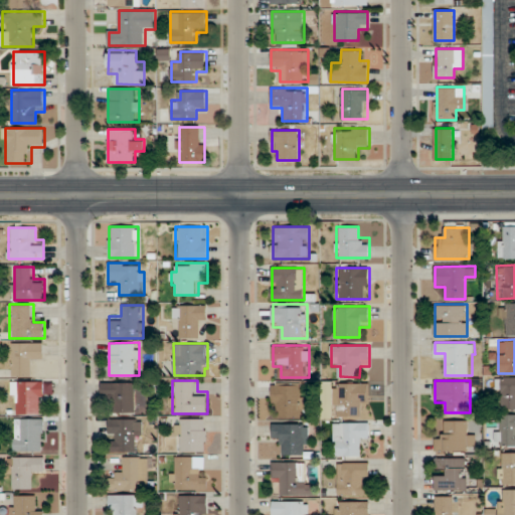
[(44,381),(13,381),(13,413),(44,413),(44,381)]
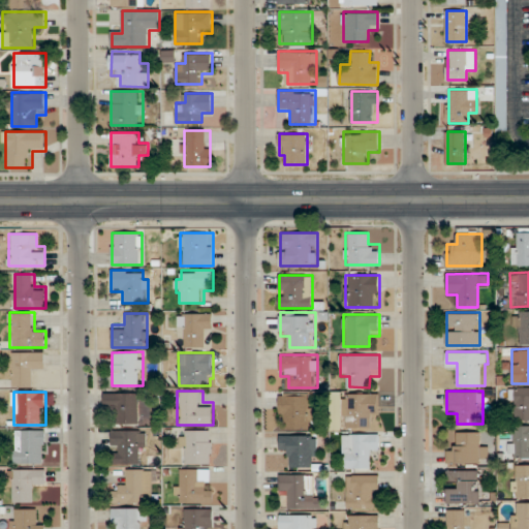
[(104,392),(104,404),(115,404),(115,425),(143,425),(144,392),(104,392)]
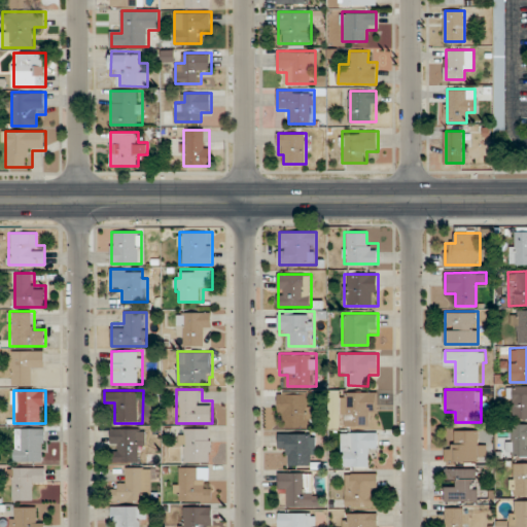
[(379,414),(379,391),(340,391),(340,425),(369,425),(369,414),(379,414)]
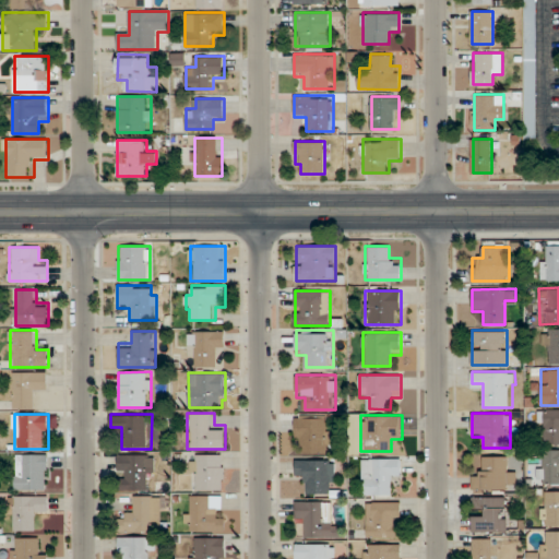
[(331,452),(331,417),(297,417),(297,452),(331,452)]
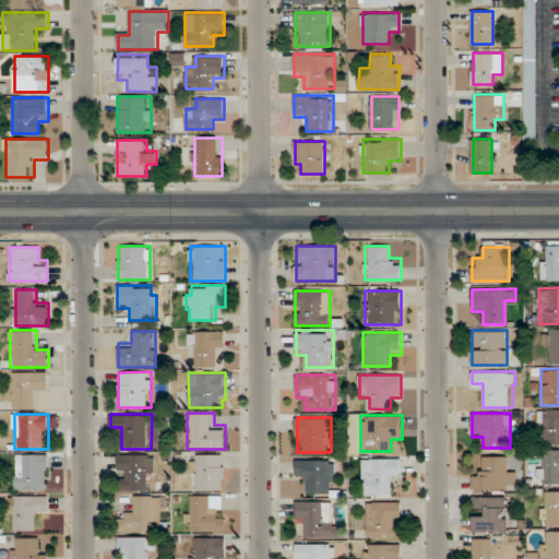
[(558,449),(539,449),(538,484),(558,484),(558,449)]
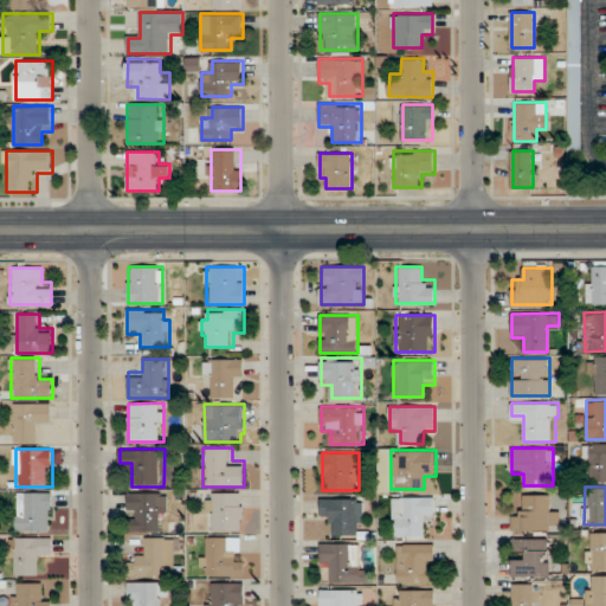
[(53,492),(18,492),(18,530),(53,530),(53,492)]
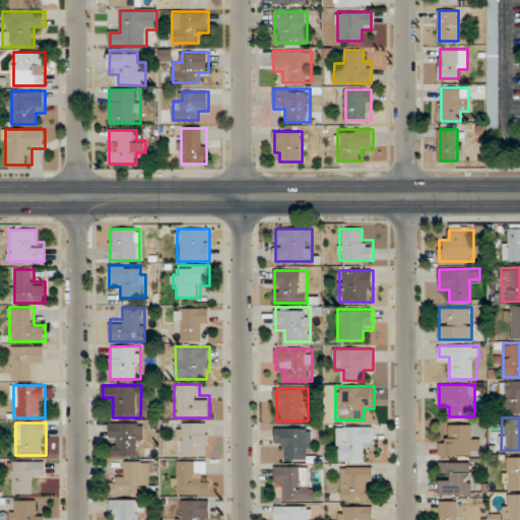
[(143,455),(142,423),(110,423),(111,456),(143,455)]
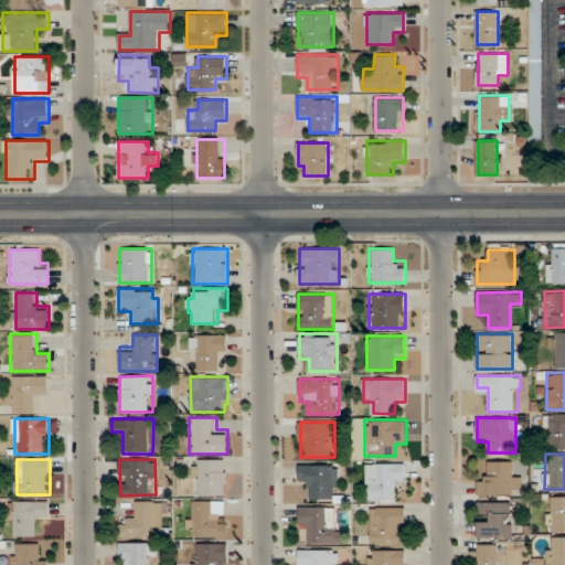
[(227,494),(227,459),(194,459),(194,494),(227,494)]
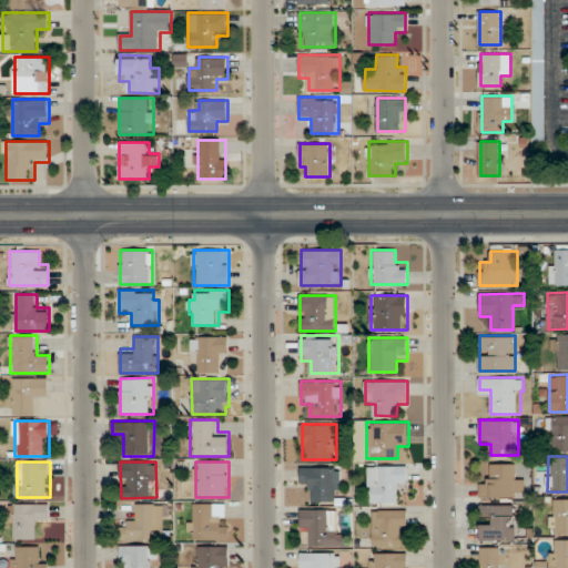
[(480,476),(480,497),(524,497),(524,475),(517,475),(517,464),(490,464),(490,476),(480,476)]
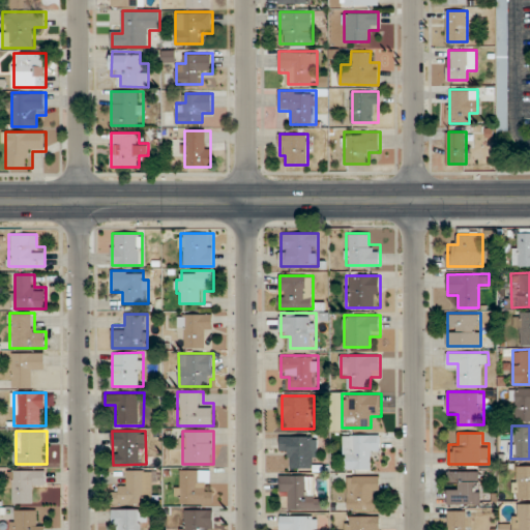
[(380,435),(344,435),(344,469),(371,469),(371,457),(380,457),(380,435)]
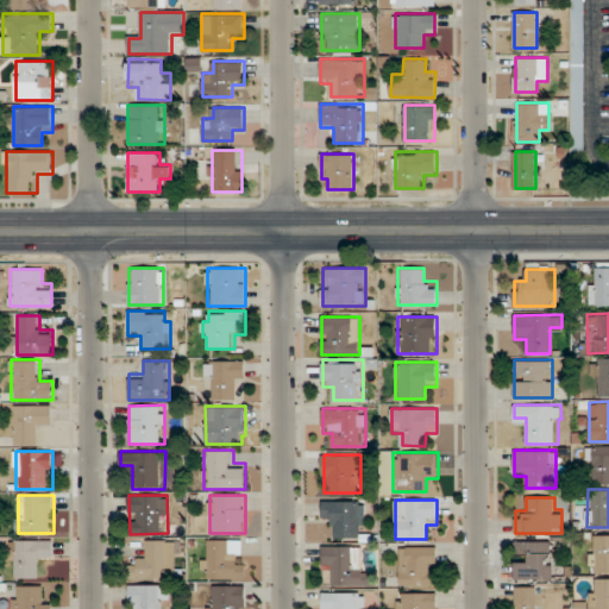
[(365,501),(322,501),(322,525),(334,525),(334,538),(365,538),(365,501)]
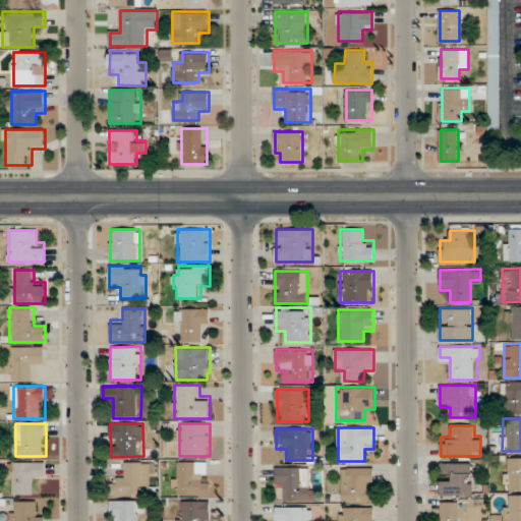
[(209,495),(209,461),(174,462),(174,495),(209,495)]
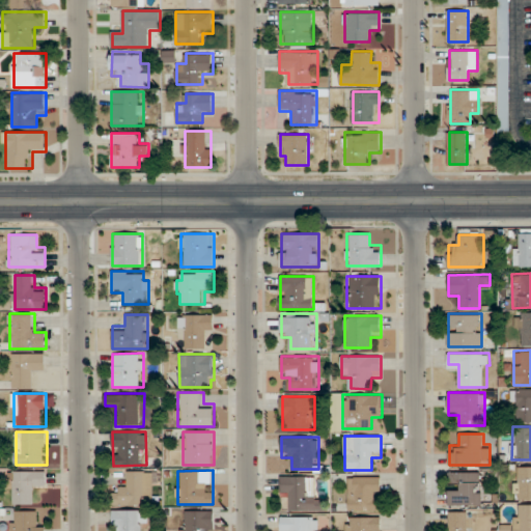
[(34,503),(34,486),(46,486),(46,471),(11,471),(11,503),(34,503)]
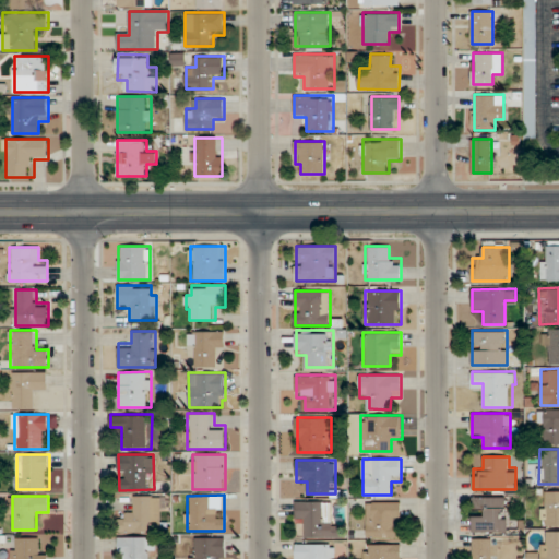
[(161,496),(131,496),(131,519),(120,519),(120,532),(161,532),(161,496)]
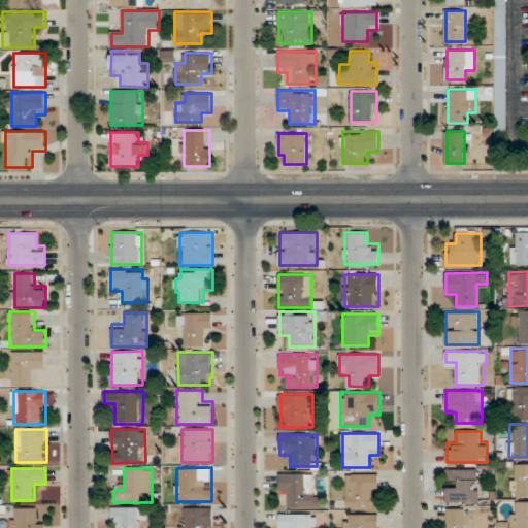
[(481,469),(447,469),(447,502),(481,502),(481,469)]
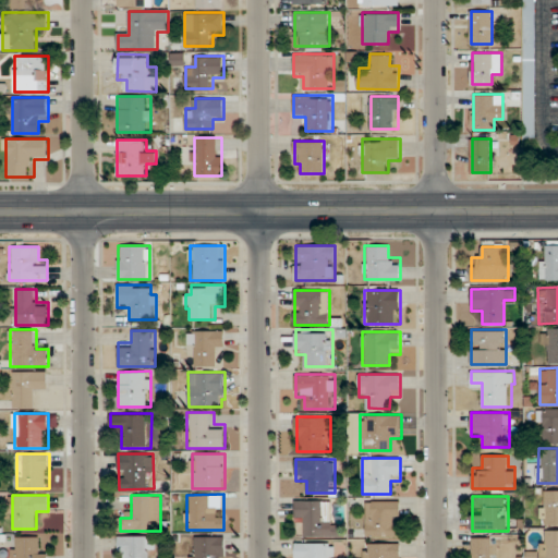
[(305,536),(339,536),(339,524),(331,524),(331,500),(295,500),(295,522),(305,522),(305,536)]
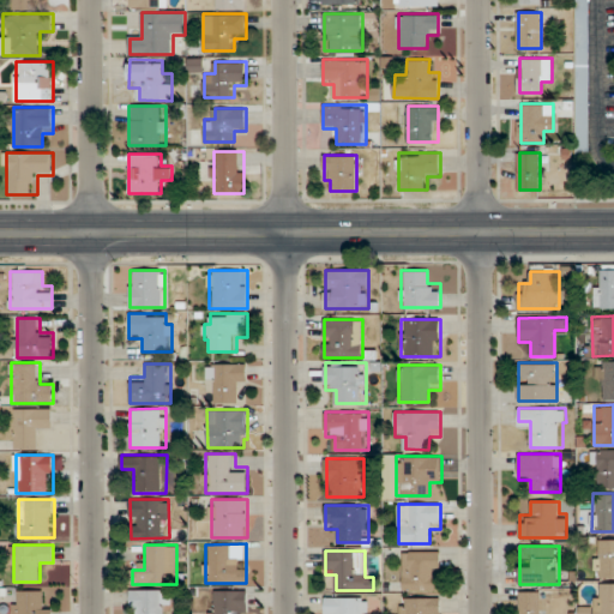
[(402,591),(441,591),(441,551),(402,551),(402,591)]
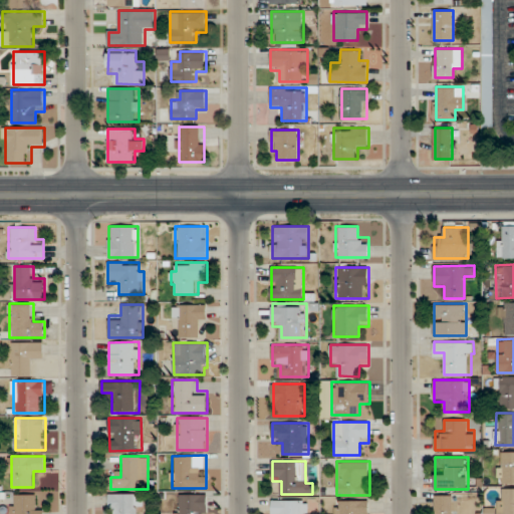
[(513,513),(513,488),(499,488),(499,509),(486,509),(486,513),(513,513)]
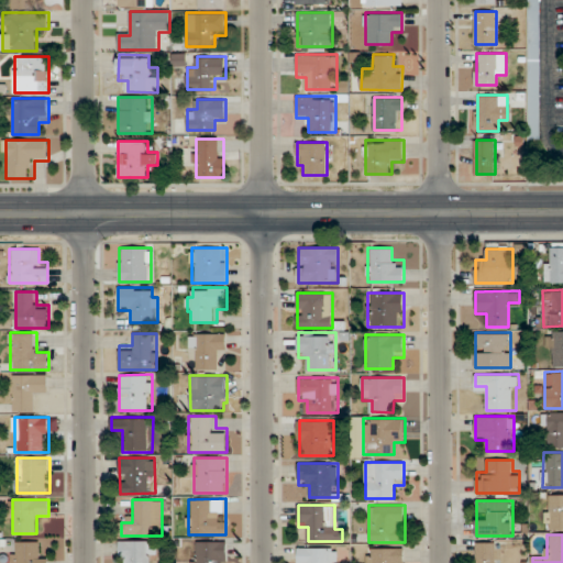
[(152,562),(153,540),(121,540),(120,562),(152,562)]
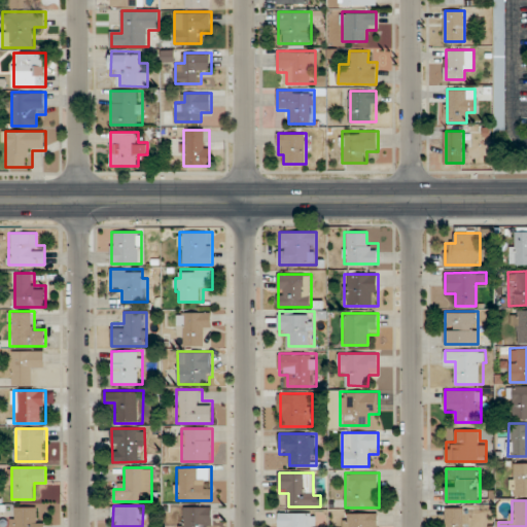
[(212,526),(212,506),(181,506),(181,526),(212,526)]
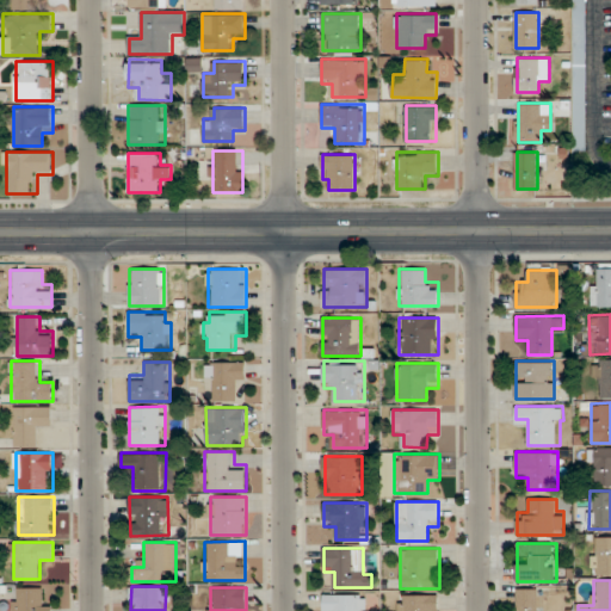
[(51,610),(53,599),(39,599),(39,588),(13,588),(13,610),(51,610)]
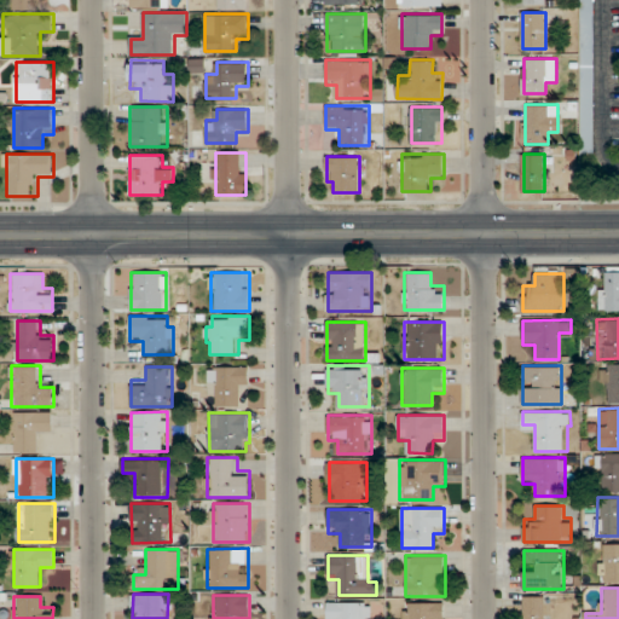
[(522,618),(547,618),(548,596),(524,596),(522,618)]
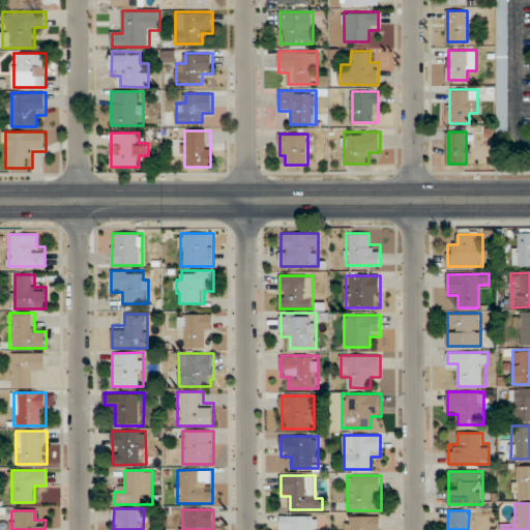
[(317,529),(318,516),(281,514),(281,529),(317,529)]
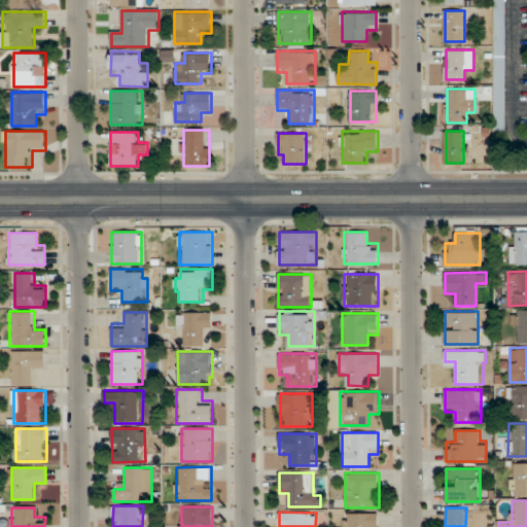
[(344,526),(378,526),(379,513),(345,513),(344,526)]
